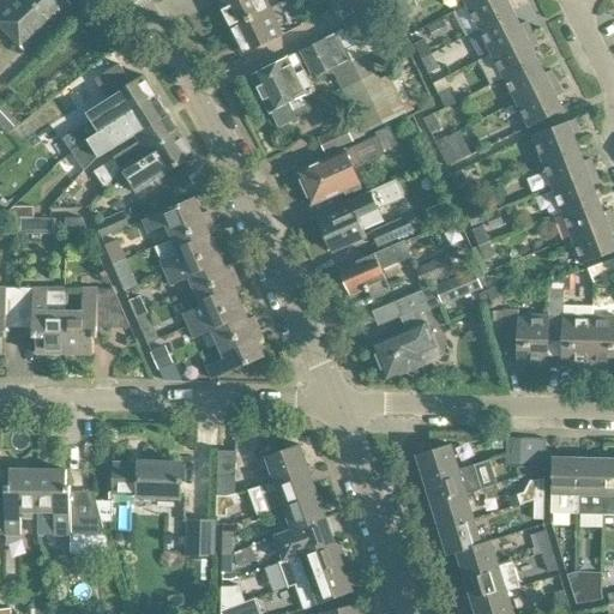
[(65,0),(7,0),(0,7),(0,95),(4,92),(0,89),(0,28),(1,28),(22,49),(25,46),(68,4),(65,0)]
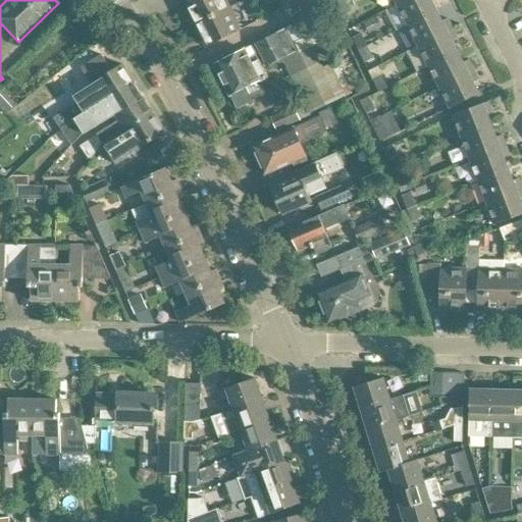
[(226,0),(188,0),(184,2),(195,24),(230,7),(226,0)]
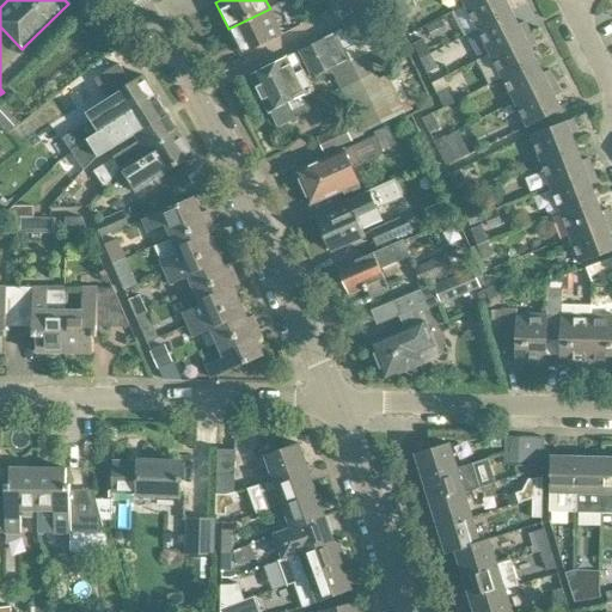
[(404,0),(397,0),(393,2),(401,17),(411,12),(404,0)]
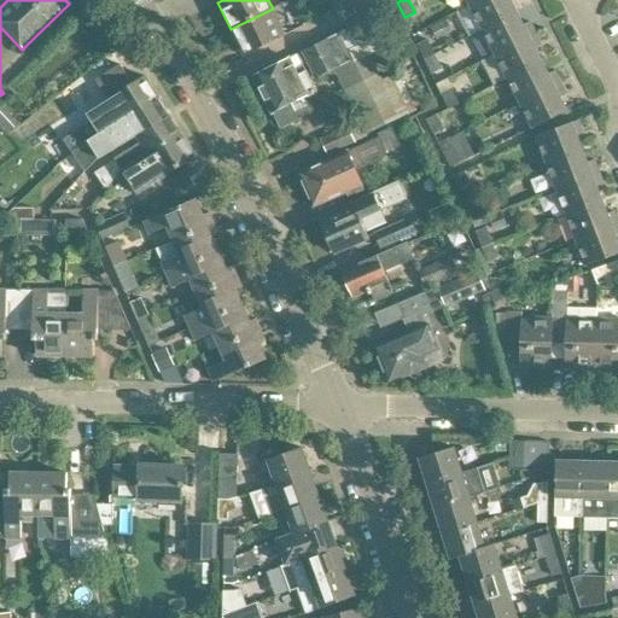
[(478,0),(470,5),(483,29),(517,12),(511,0),(478,0)]
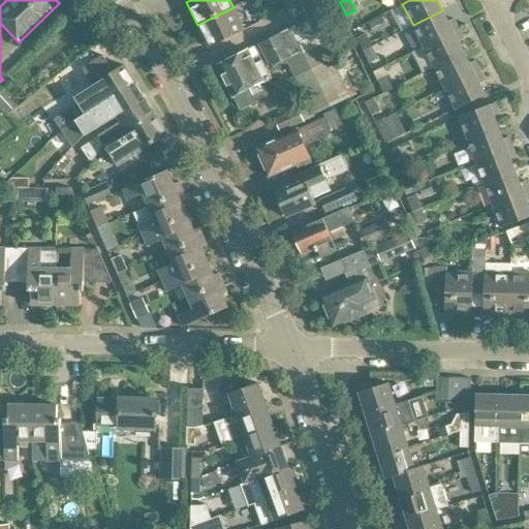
[(234,7),(197,25),(209,48),(245,30),(234,7)]
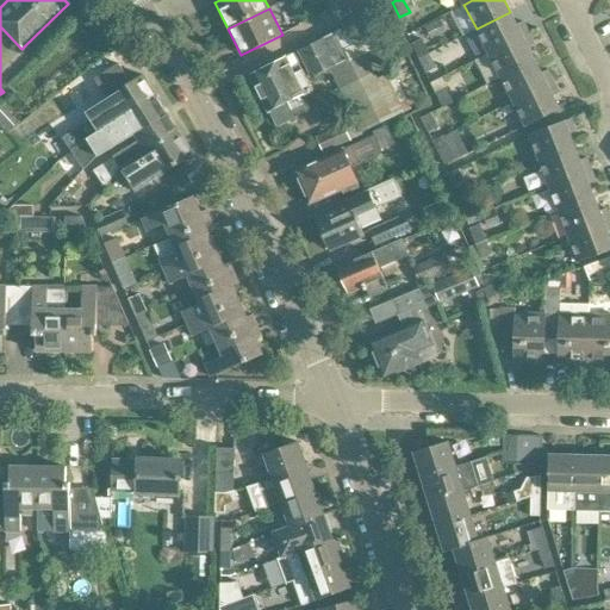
[(510,12),(477,29),(489,54),(529,32),(523,22),(517,25),(510,12)]
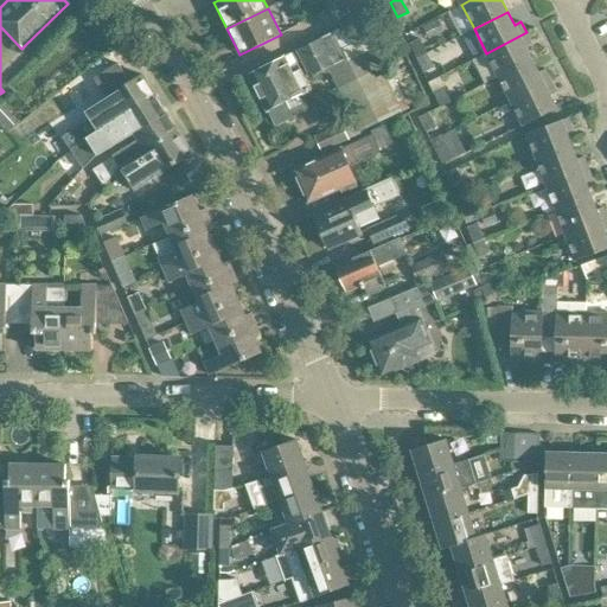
[(368,16),(298,51),(311,77),(328,69),(359,132),(408,108),(390,71),(376,78),(357,42),(376,32),(368,16)]
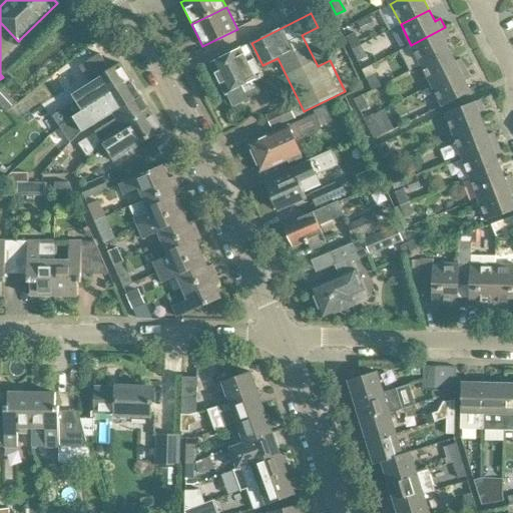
[(359,23),(363,32),(375,26),(370,18),(359,23)]
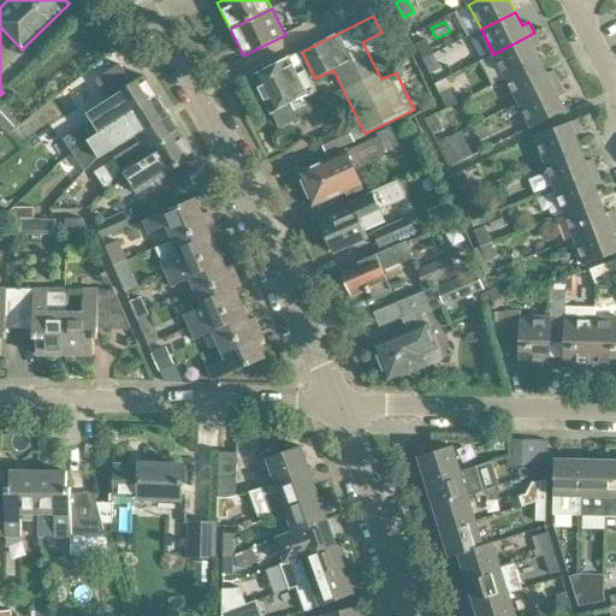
[(483,49),(473,31),(438,52),(449,70),(483,49)]
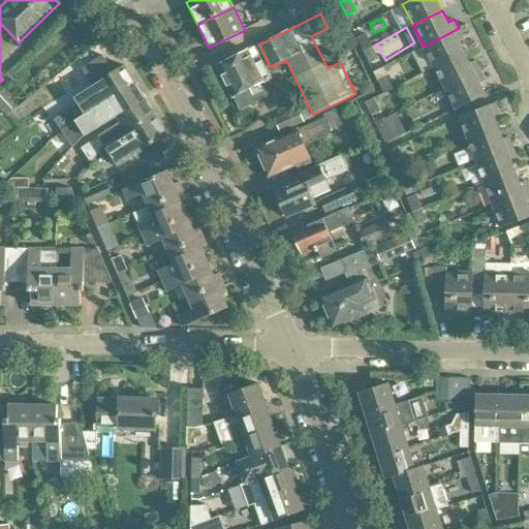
[(459,28),(424,47),(435,67),(464,53),(459,41),(464,38),(459,28)]
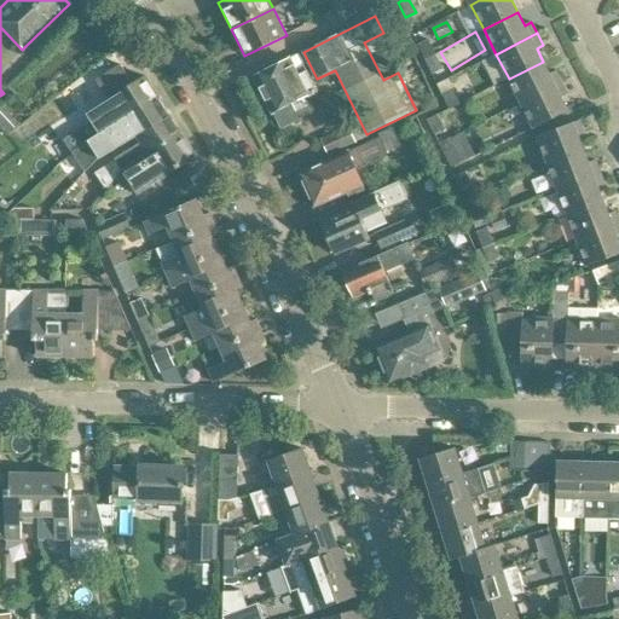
[(417,46),(423,59),(434,53),(428,41),(417,46)]
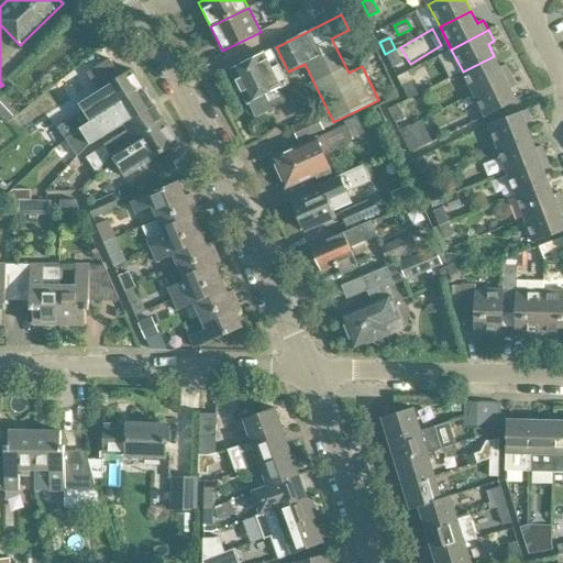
[(395,48),(385,54),(393,68),(403,63),(395,48)]
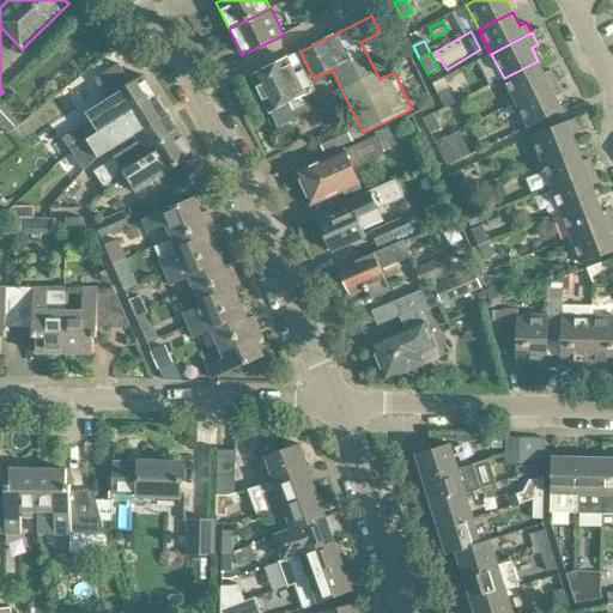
[(293,68),(287,58),(252,74),(271,113),(272,111),(279,126),(307,113),(301,99),(315,92),(301,65),(293,68)]
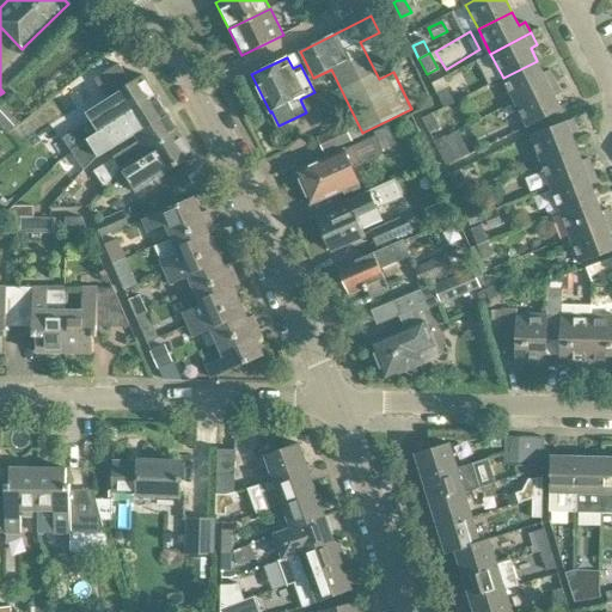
[(537,61),(503,78),(515,103),(556,81),(550,71),(543,73),(537,61)]
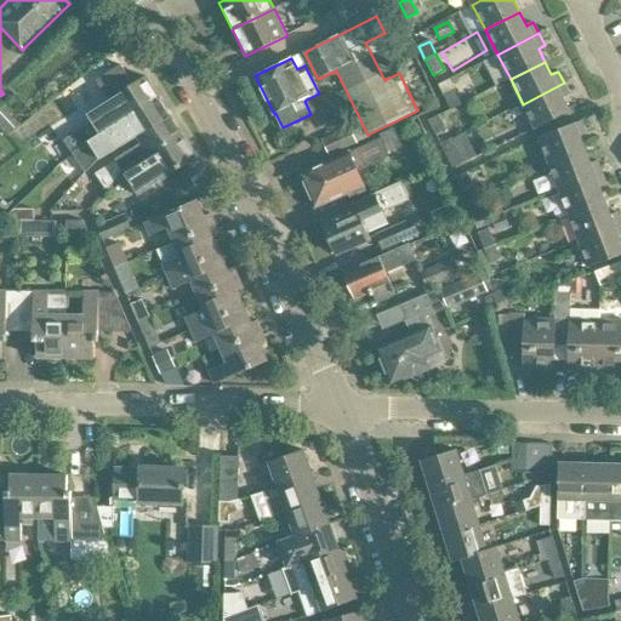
[(92,121),(64,141),(72,152),(100,134),(101,135),(115,125),(159,96),(147,77),(134,85),(120,64),(96,80),(109,101),(114,97),(119,106),(92,121)]
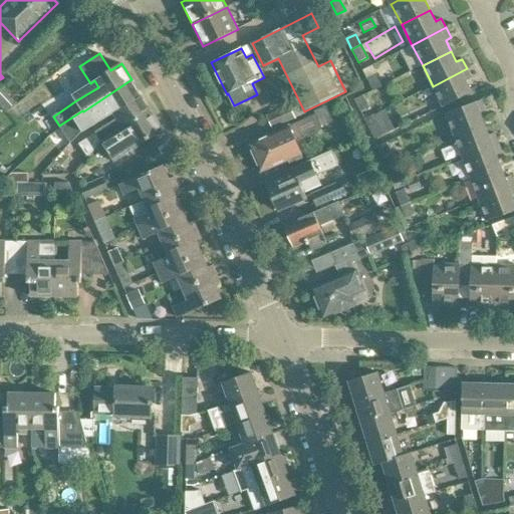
[(467,68),(433,86),(443,106),(472,92),(466,80),(471,78),(467,68)]
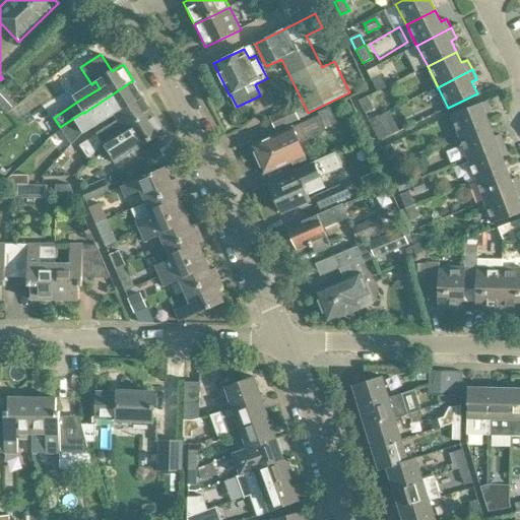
[(377,92),(386,87),(380,76),(371,80),(377,92)]
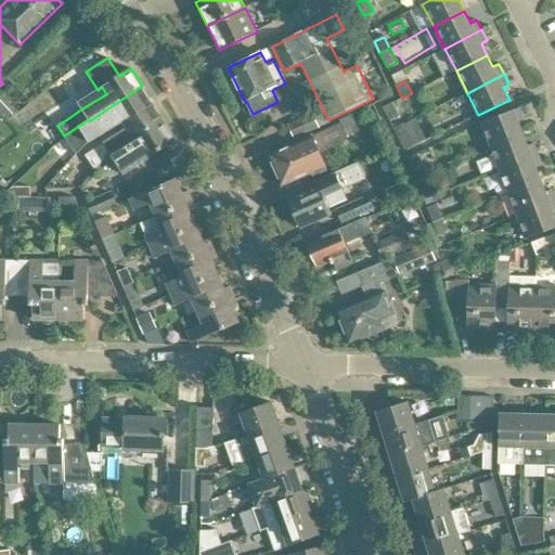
[(89,119),(64,136),(76,155),(89,142),(123,121),(124,121),(153,103),(142,86),(103,112),(90,120),(89,119)]
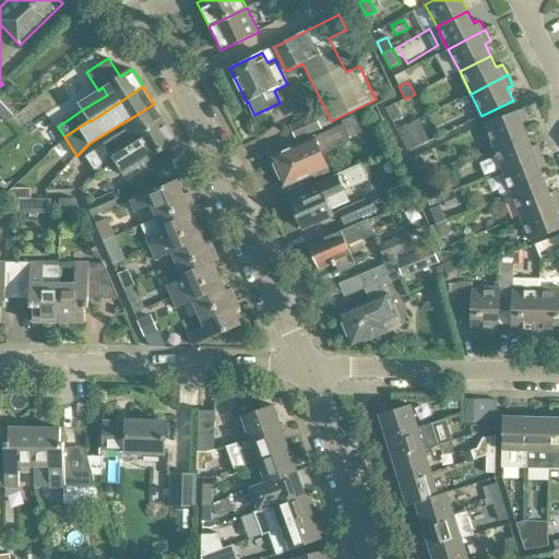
[(0,115),(7,122),(18,111),(2,95),(0,96),(0,115)]
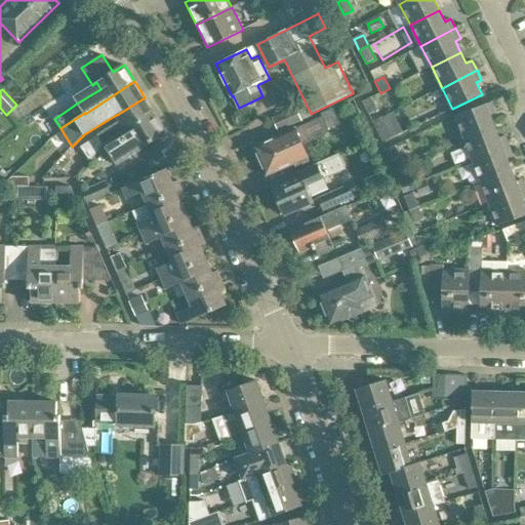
[(105,145),(106,146),(155,114),(145,97),(117,115),(120,121),(98,134),(99,136),(82,147),(91,161),(105,145)]
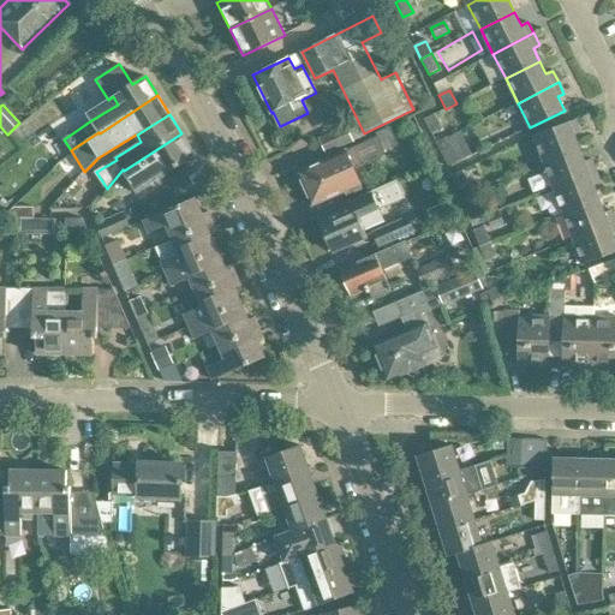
[(435,114),(424,120),(433,133),(442,129),(435,114)]
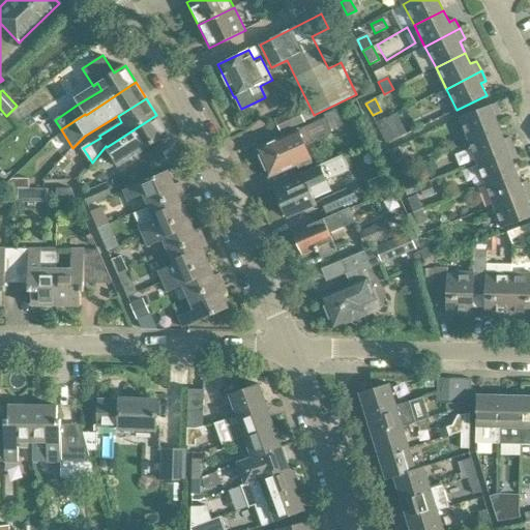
[(459,117),(468,140),(499,127),(495,116),(501,114),(497,102),(459,117)]
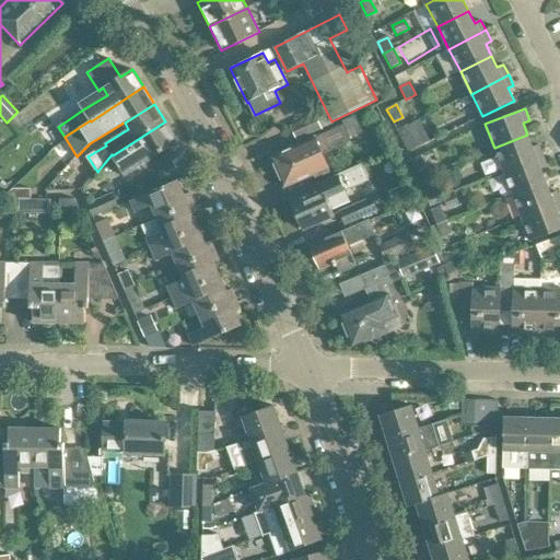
[(298,139),(321,128),(314,116),(291,128),(298,139)]
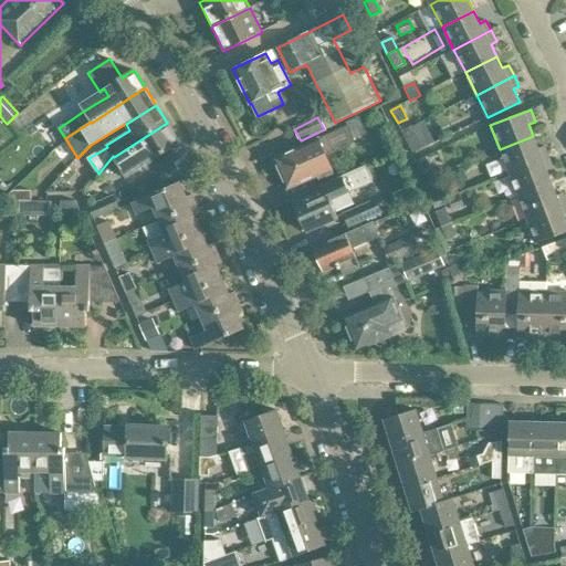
[(167,123),(114,157),(126,177),(180,143),(167,123)]
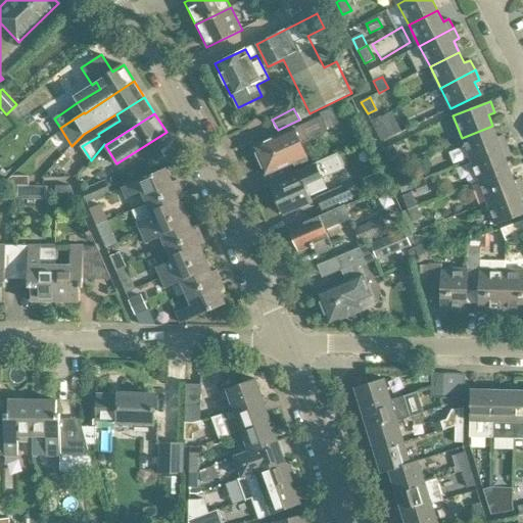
[(322,115),(299,126),(280,134),(281,136),(254,148),(266,174),(292,161),(295,167),(308,160),(300,143),(310,139),(310,138),(328,129),(322,115)]
